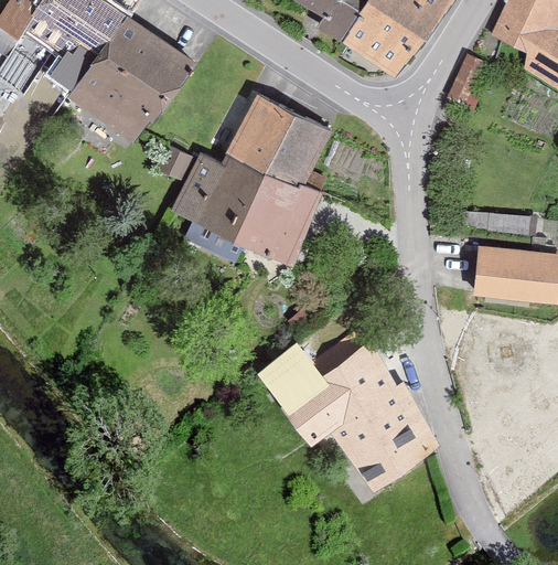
[(0,119),(50,48),(65,55),(53,75),(72,88),(66,96),(138,140),(195,63),(102,0),(7,0),(0,11),(0,54),(3,56),(0,62),(0,119)]
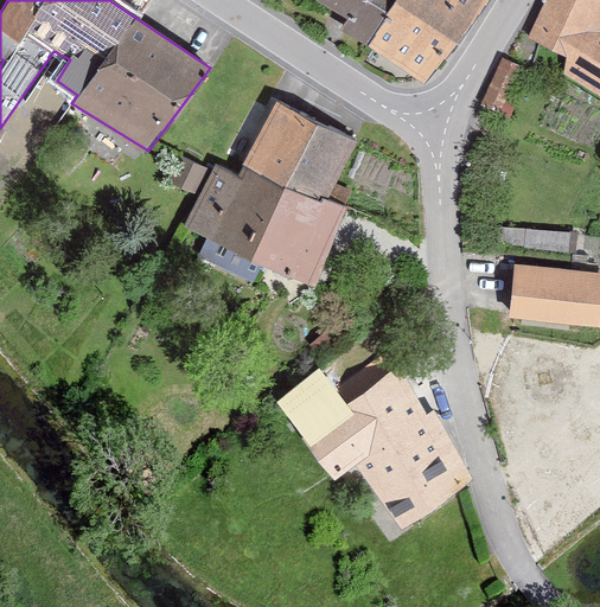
[(318,0),(349,18),(344,26),(423,76),(485,0),(318,0)]
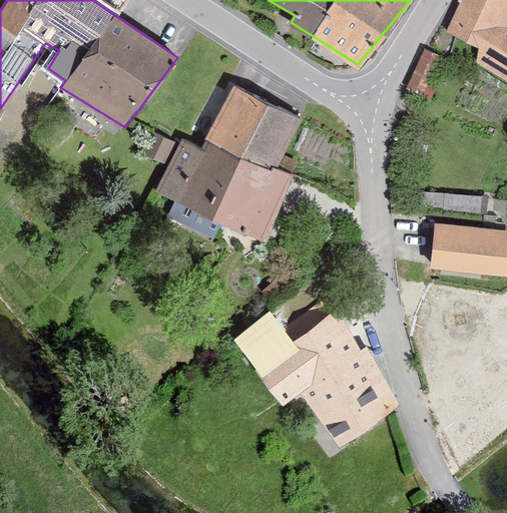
[(506,0),(464,0),(451,33),(480,46),(473,64),(506,83),(506,0)]
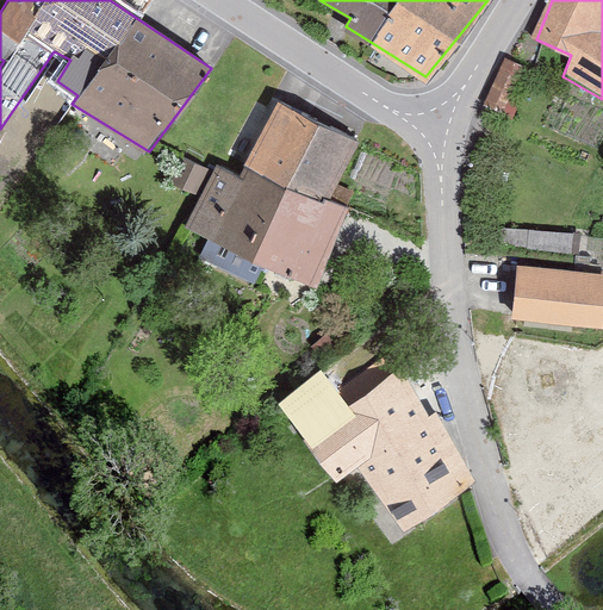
[(522,66),(503,58),(483,106),(499,112),(522,66)]
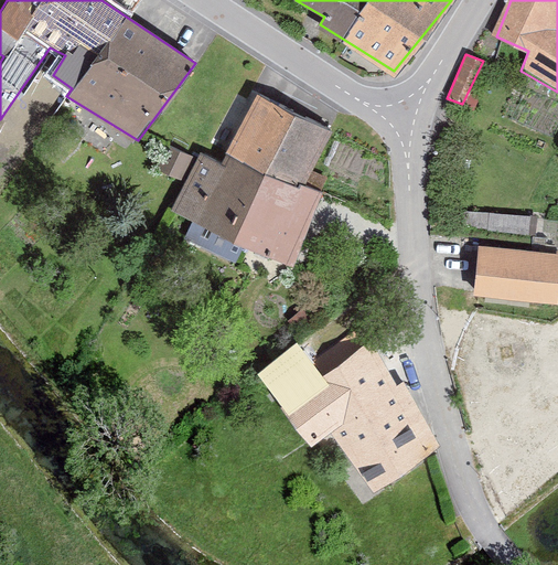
[(307,170),(325,126),(234,86),(215,129),(232,137),(221,161),(200,152),(173,213),(290,264),(328,179),(307,170)]
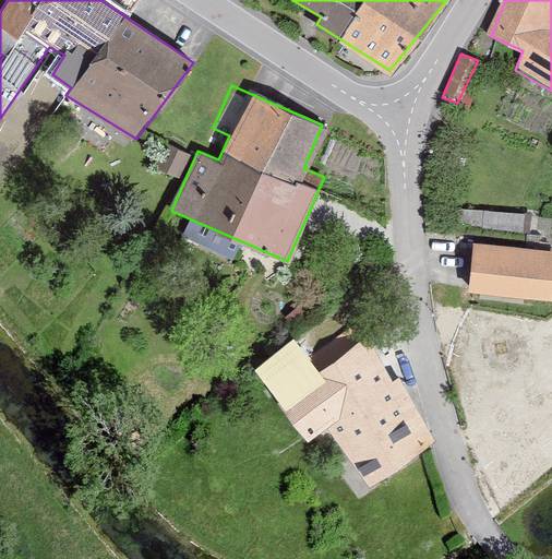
[(188,153),(164,142),(152,166),(176,178),(188,153)]
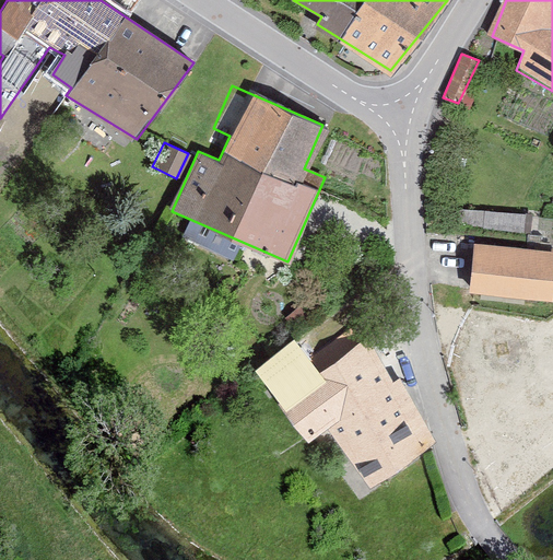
[(552,253),(471,243),(471,290),(552,300),(552,253)]
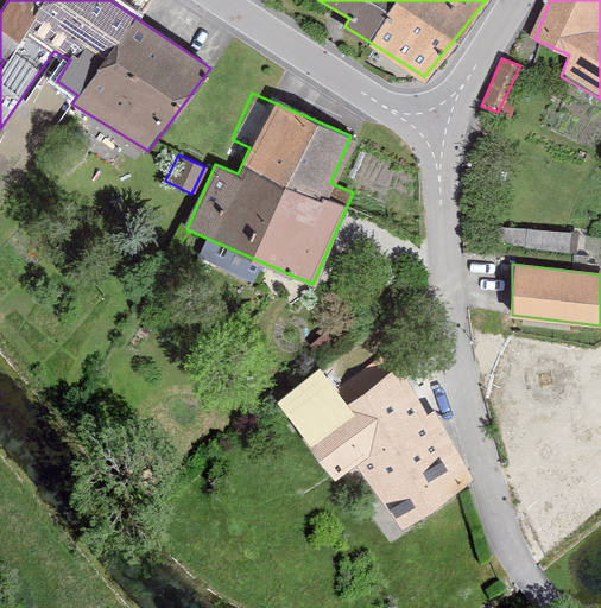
[(407,536),(482,481),(398,367),(343,406),(317,371),(276,401),(331,479),(354,462),(407,536)]
